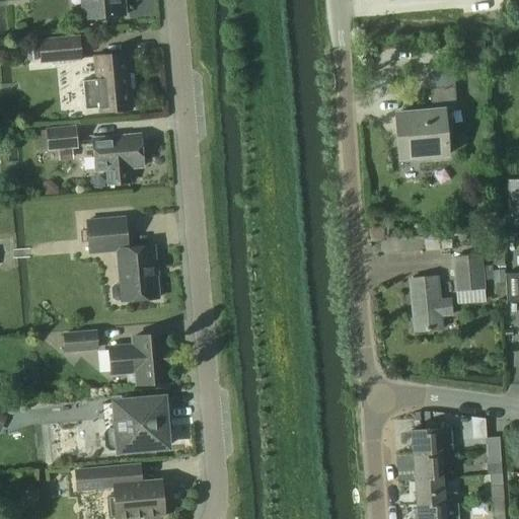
[(87,0),(89,19),(126,15),(124,0),(87,0)]
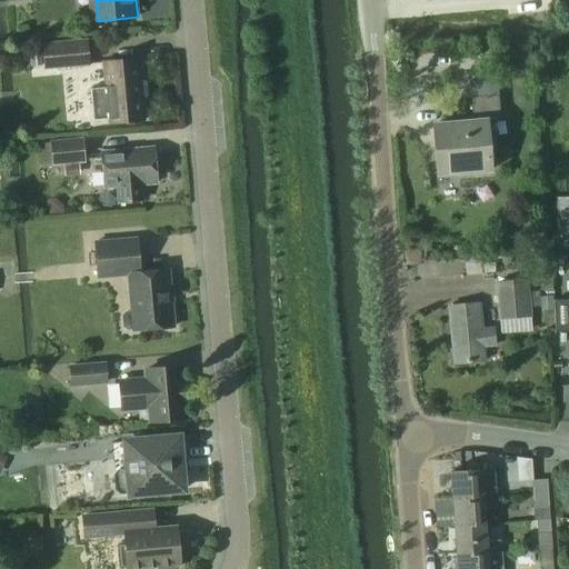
[(45,69),(89,65),(87,41),(42,46),(45,69)]
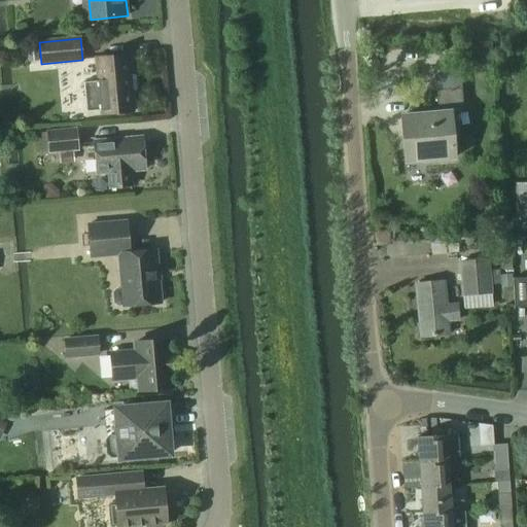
[(38,47),(28,48),(29,62),(39,61),(38,47)]
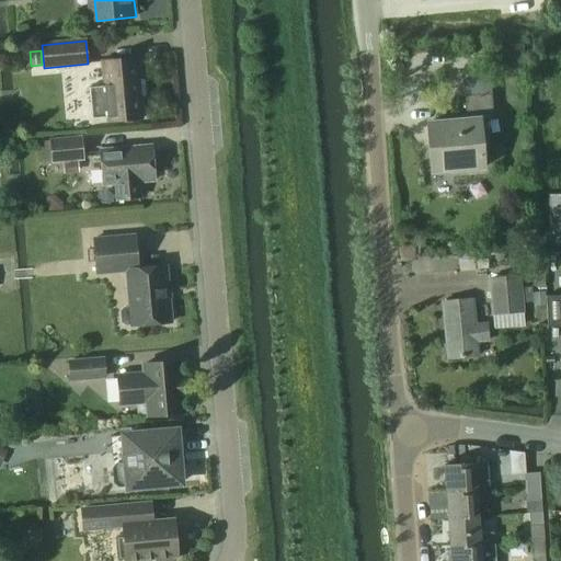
[(107,122),(142,119),(137,58),(103,61),(105,87),(89,88),(92,118),(107,117),(107,122)]
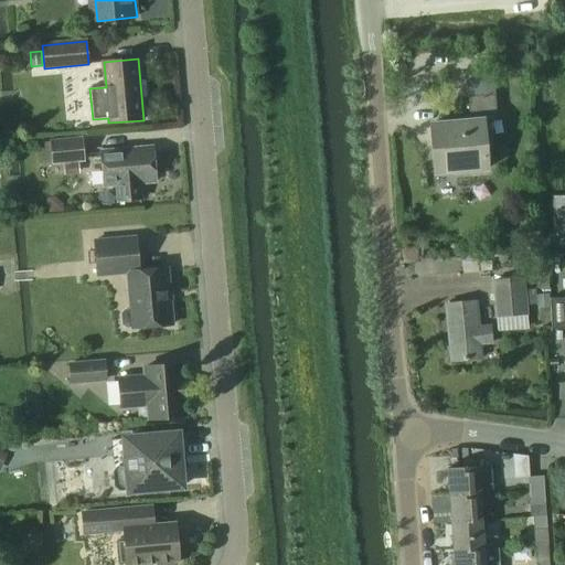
[(467,82),(470,121),(430,125),(434,164),(461,162),(462,171),(487,169),(483,121),(498,120),(494,80),(467,82)]
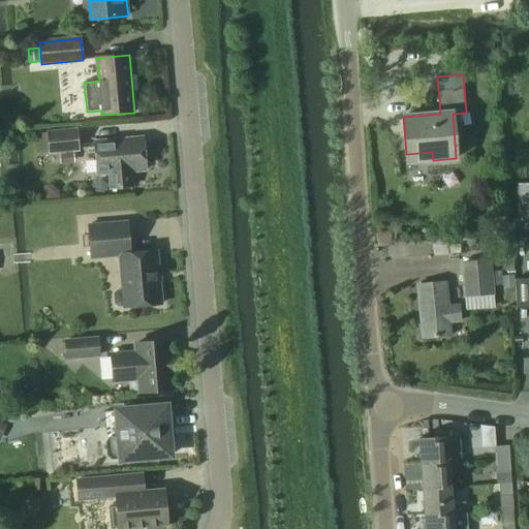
[(50,153),(79,150),(76,130),(48,132),(50,153)]
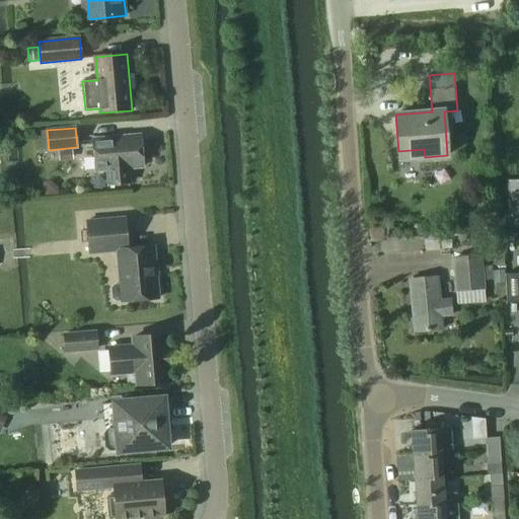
[(129,168),(143,167),(140,135),(92,140),(95,171),(107,170),(108,186),(130,183),(129,168)]
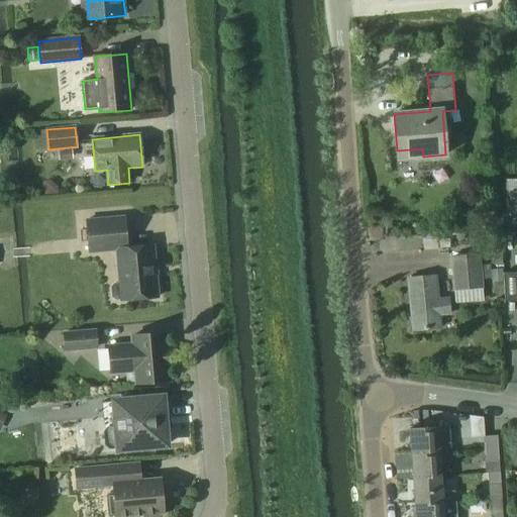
[(127,247),(124,217),(87,220),(90,252),(117,250),(120,284),(114,285),(112,287),(113,297),(116,299),(121,299),(121,301),(158,297),(153,245),(127,247)]
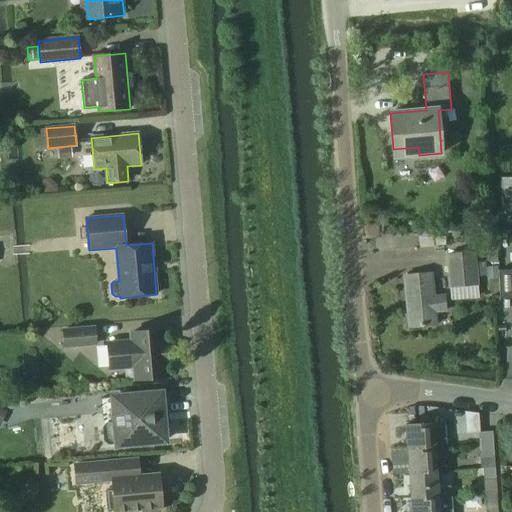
[(476,227),(464,228),(464,239),(465,244),(477,243),(476,227)]
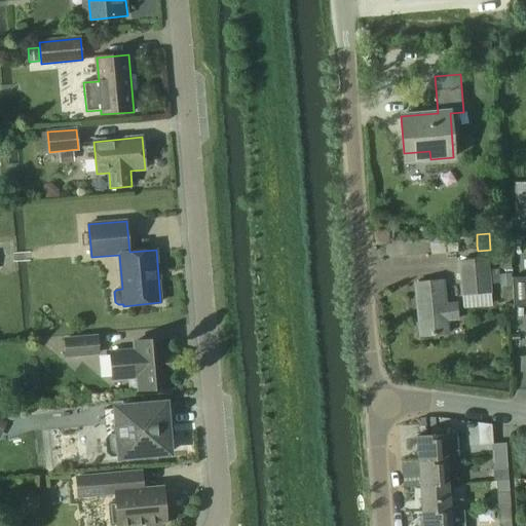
[(458,261),(461,297),(492,294),(489,258),(458,261)]
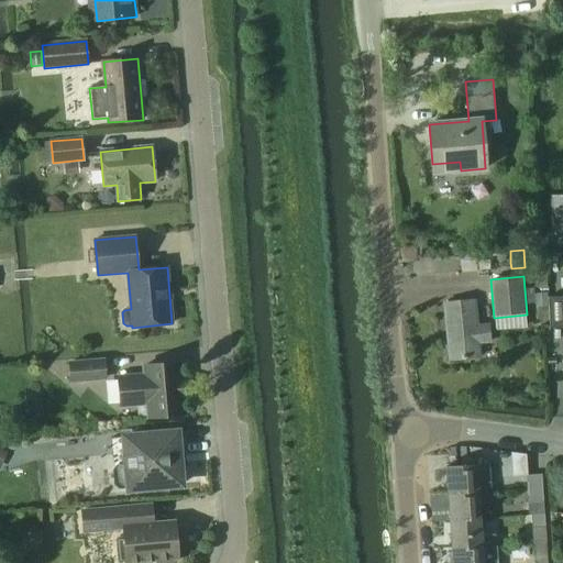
[(548,293),(534,294),(536,307),(548,306),(548,293)]
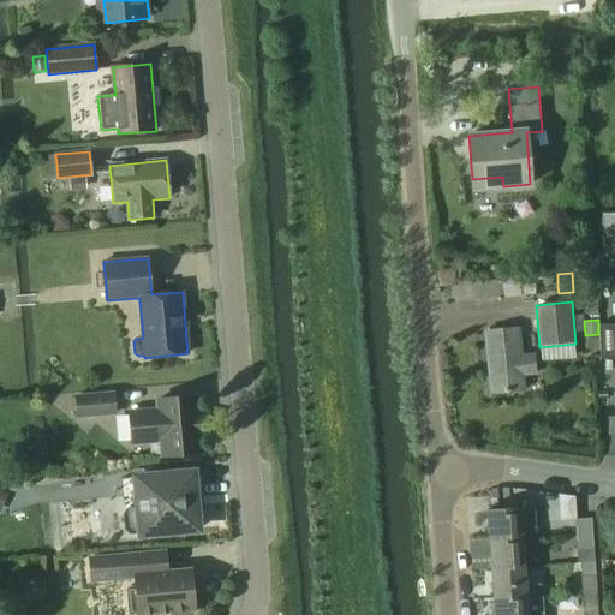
[(614,323),(614,324),(598,324),(601,359),(614,358),(614,323)]
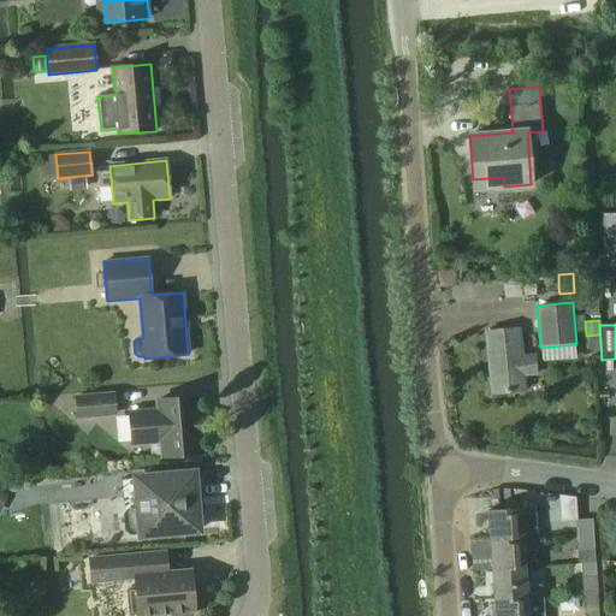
[(523,391),(522,377),(537,374),(534,355),(521,356),(519,329),(486,332),(492,394),(523,391)]
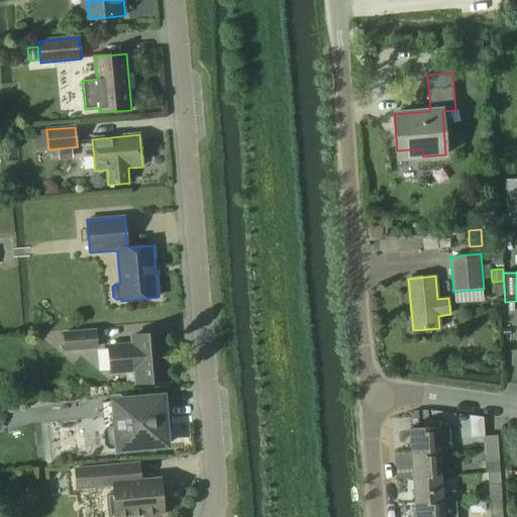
[(66,350),(97,347),(95,331),(64,334),(66,350)]
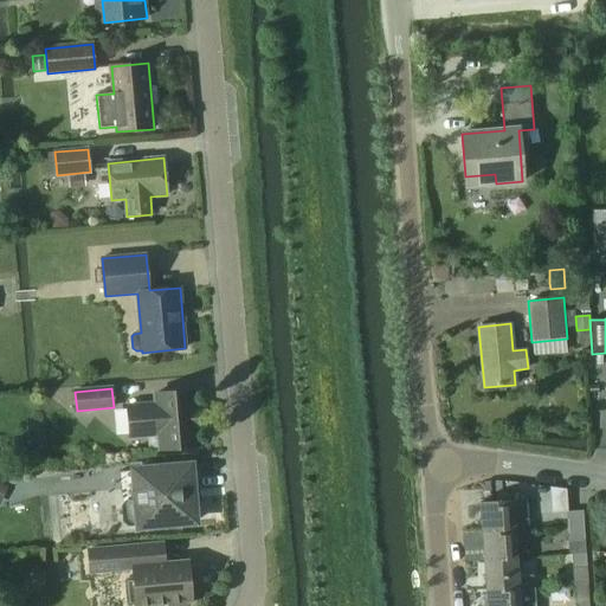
[(197,426),(199,426),(197,410),(195,410),(194,391),(155,394),(156,404),(128,406),(130,437),(159,434),(160,450),(199,446),(197,426)]
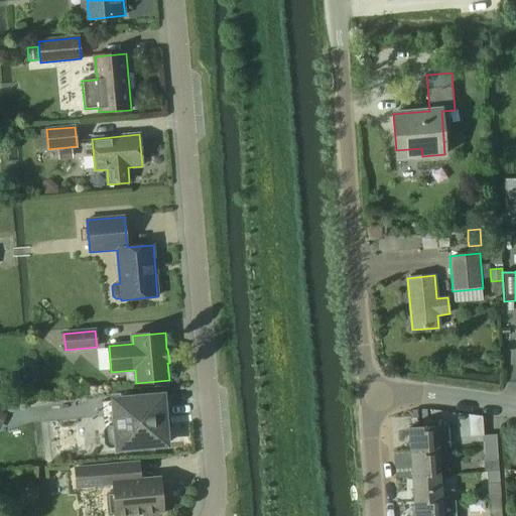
[(118,448),(166,444),(162,396),(114,401),(116,426),(108,427),(105,431),(106,444),(110,447),(118,446),(118,448)]
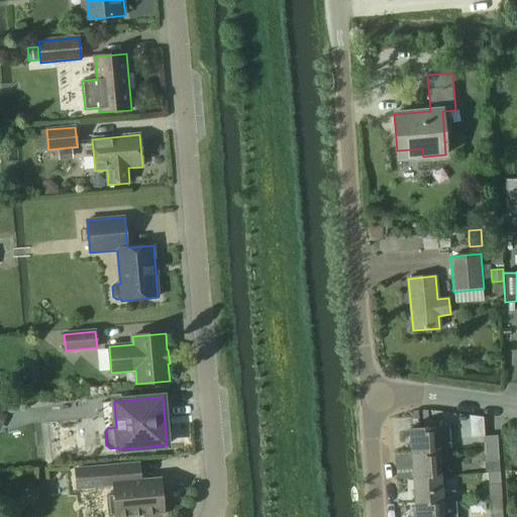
[(449,426),(437,427),(436,427),(410,429),(411,454),(438,452),(438,453),(451,452),(449,426)]
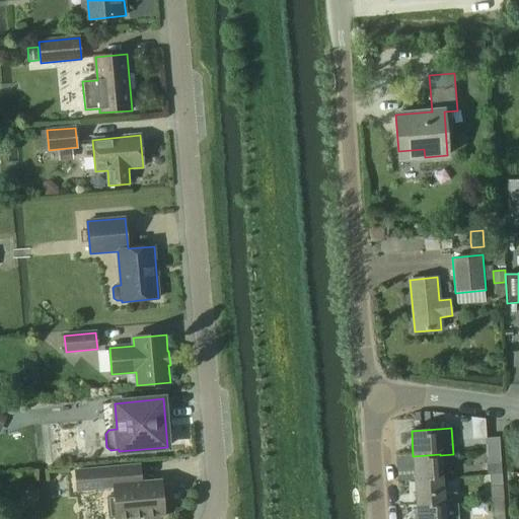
[(499,438),(485,439),(487,463),(501,462),(499,438)]
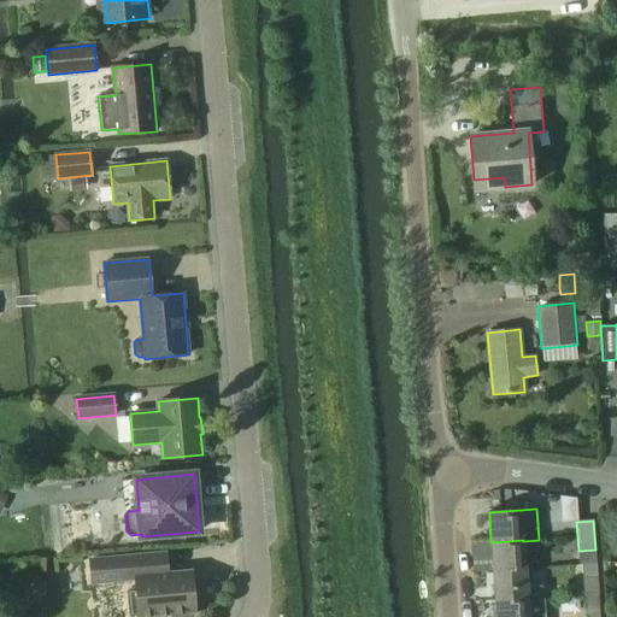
[(526,569),(523,541),(523,540),(491,542),(493,571),(526,569)]
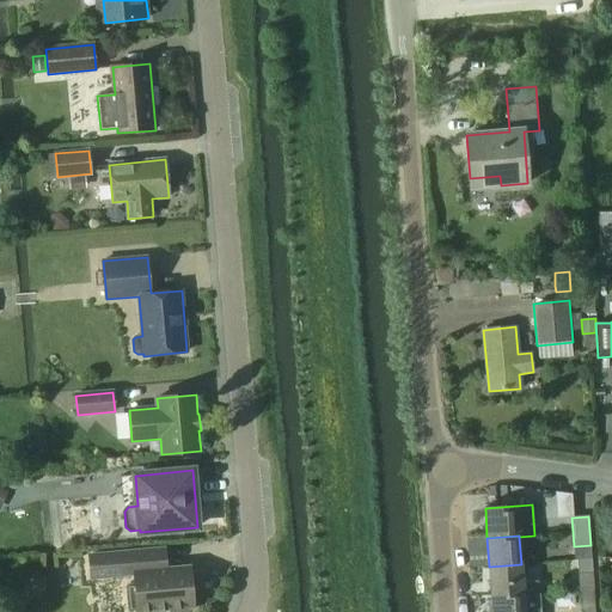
[(575,561),(577,561),(592,560),(591,545),(574,546),(575,561)]
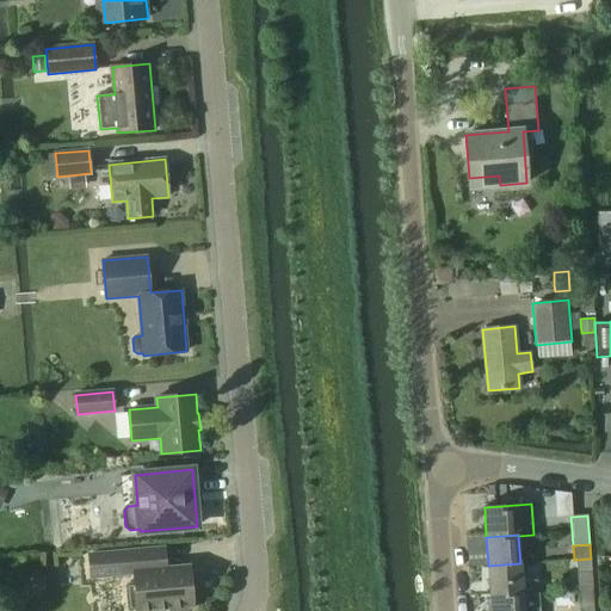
[(187,610),(187,606),(192,606),(189,567),(162,569),(160,549),(90,555),(92,576),(135,573),(136,586),(128,587),(130,609),(137,608),(137,610),(171,608),(171,610),(187,610)]
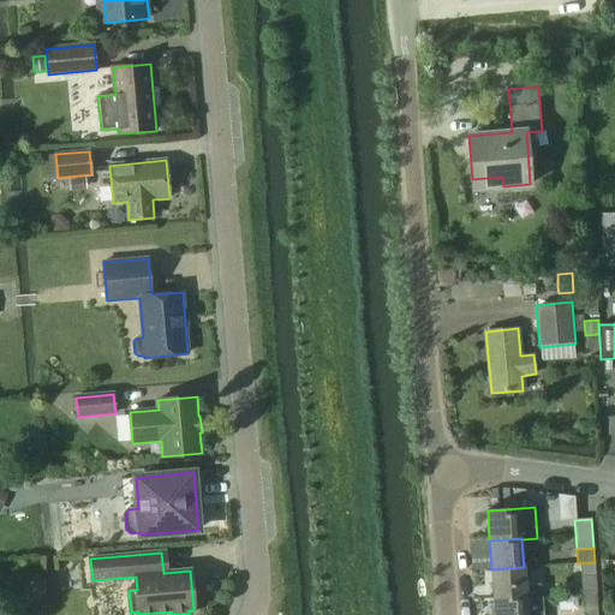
[(596,577),(593,562),(577,563),(579,578),(596,577)]
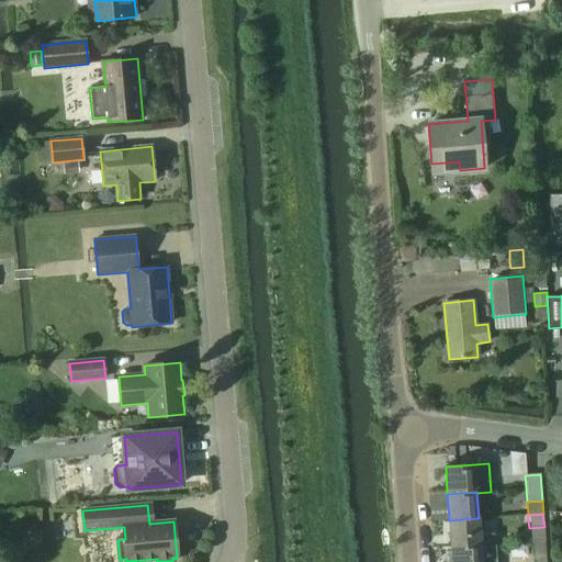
[(480,535),(479,518),(449,520),(451,547),(495,543),(494,534),(480,535)]
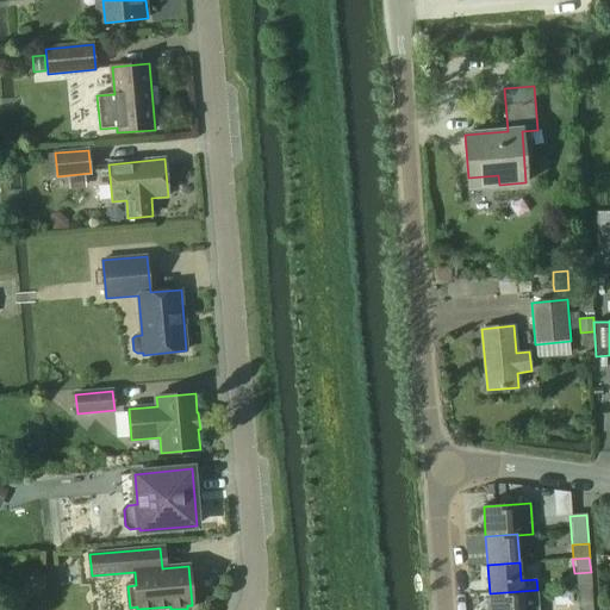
[(537,609),(537,590),(490,593),(490,609),(537,609)]
